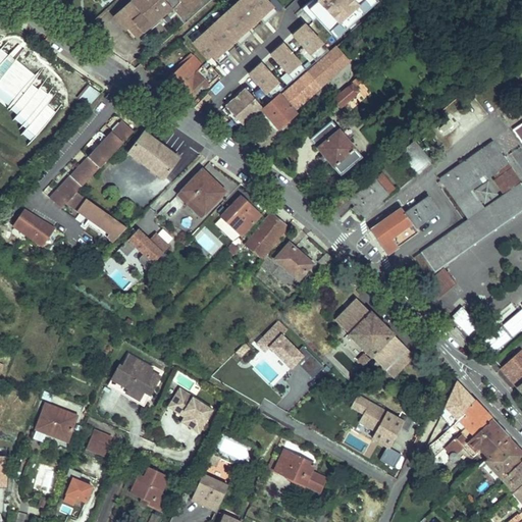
[(129,0),(114,14),(135,37),(158,15),(160,17),(169,8),(179,19),(198,2),(196,0),(129,0)]
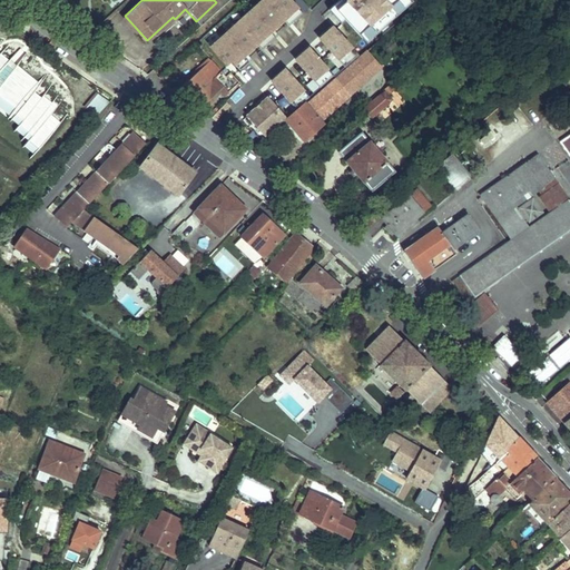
[(301,11),(290,0),(258,0),(205,46),(214,57),(183,85),(209,109),(239,84),(231,74),(301,11)]
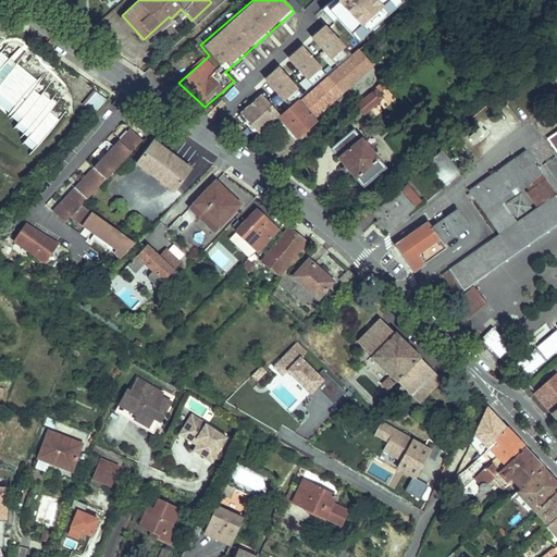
[(332,0),(324,8),(358,44),(405,1),(403,0),(332,0)]
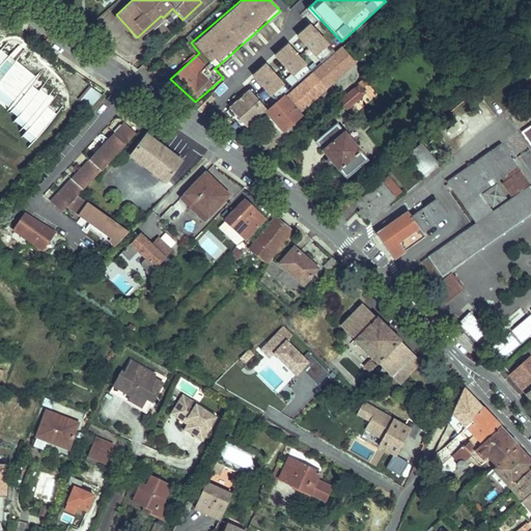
[(137,37),(116,15),(113,17),(134,40),(137,37)]
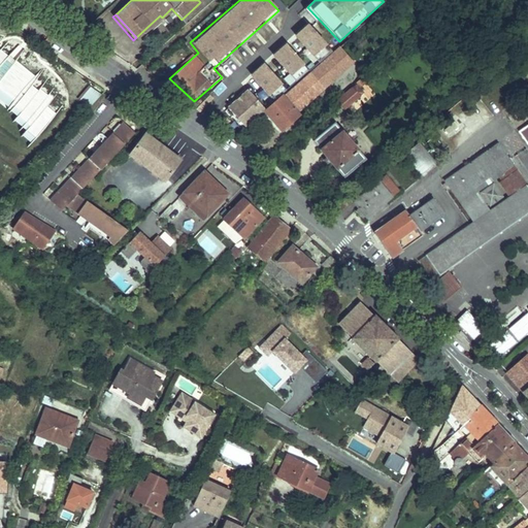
[(332,50),(299,15),(232,73),(244,90),(220,108),(242,128),(332,50)]
